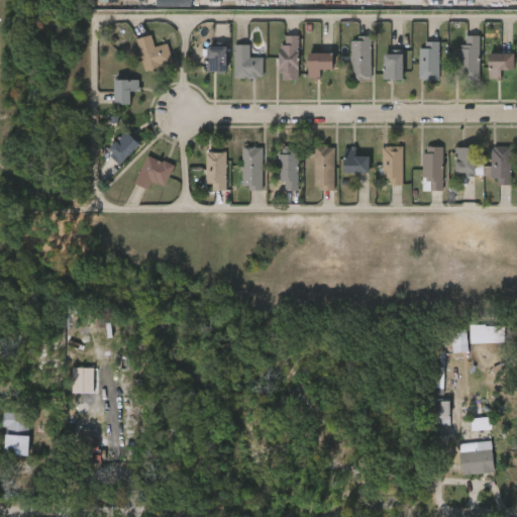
[(153,46),(167,42),(172,64),(144,71),(135,38),(150,34),(153,46)]
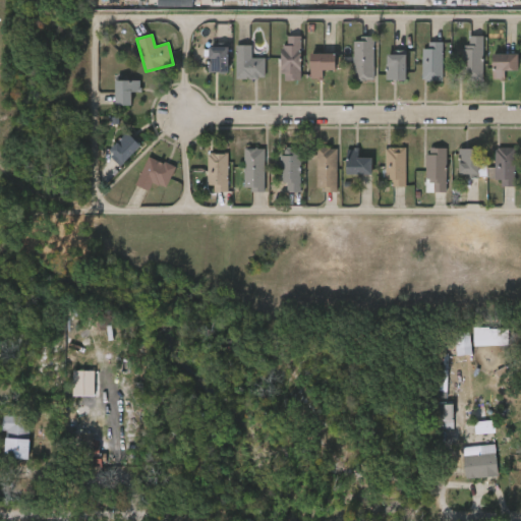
[(481,35),(481,80),(463,80),(463,45),(468,45),(468,35),(481,35)]
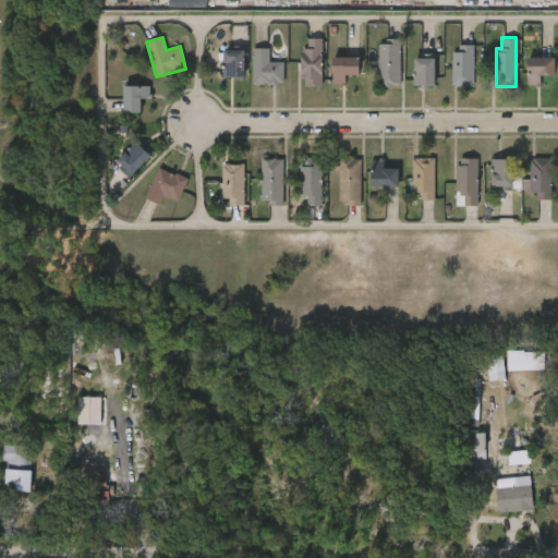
[(302,85),(302,38),(320,38),(320,85),(302,85)]
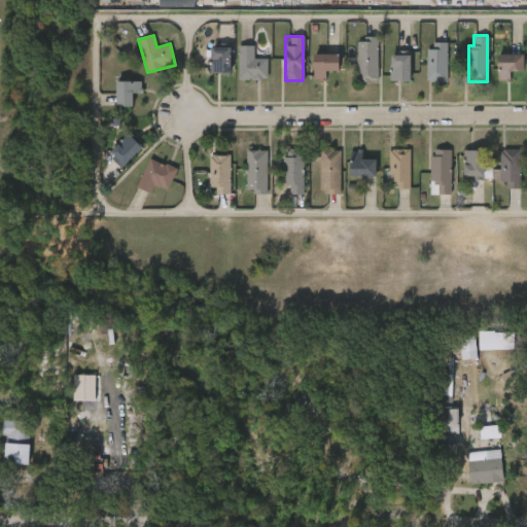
[(377,80),(357,80),(357,37),(377,37),(377,80)]
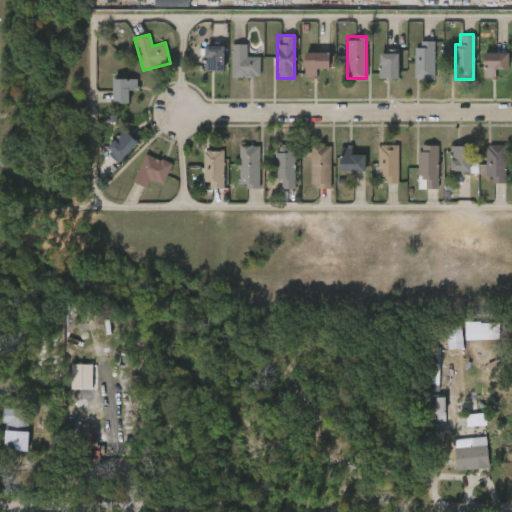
[(415,79),(415,41),(434,41),(434,79),(415,79)]
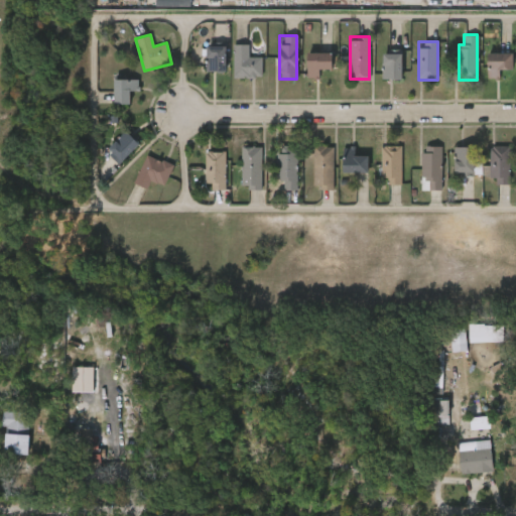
[(233,78),(233,44),(249,44),(249,56),(264,56),(264,78),(233,78)]
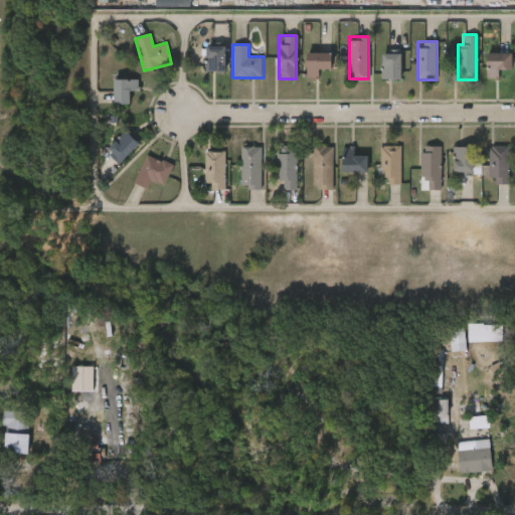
[(224,45),(224,70),(205,70),(205,45),(224,45)]
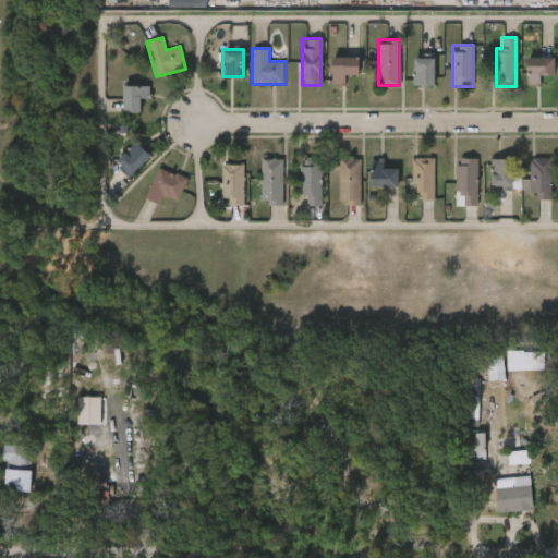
[(358,73),(344,73),(344,84),(330,84),(330,56),(358,56),(358,73)]
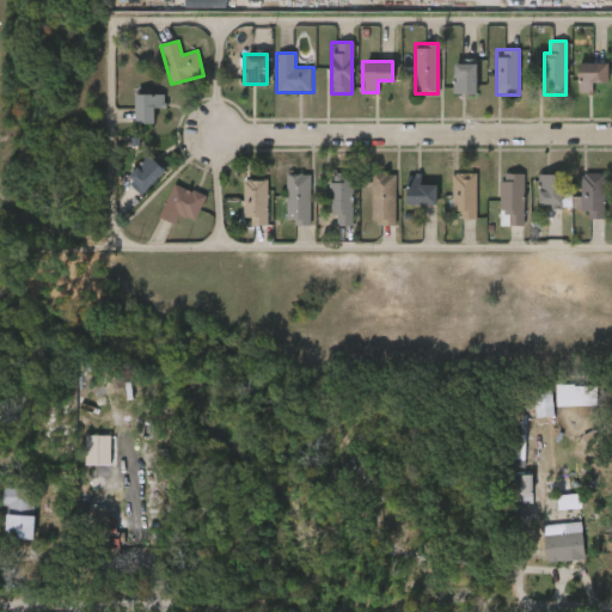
[(576,61),(606,61),(606,83),(592,83),(592,92),(576,92),(576,61)]
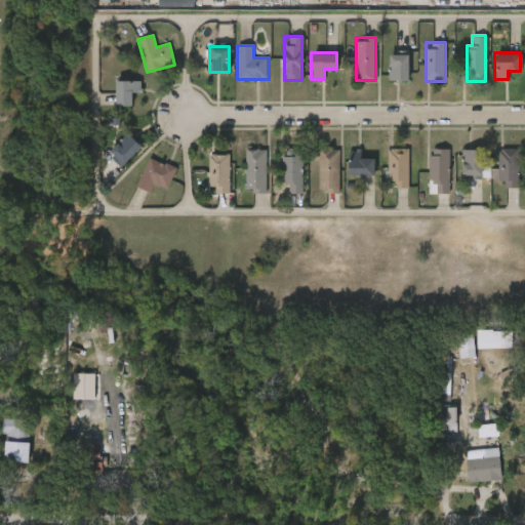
[(407,54),(407,79),(389,79),(389,54),(407,54)]
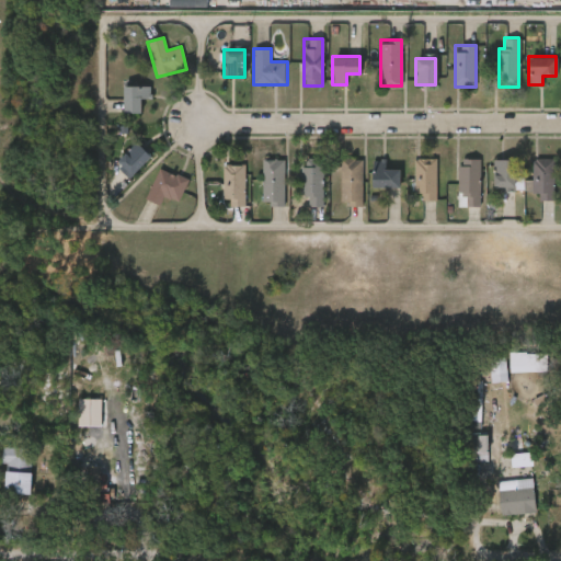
[(139,98),(139,112),(123,112),(123,84),(150,84),(150,98),(139,98)]
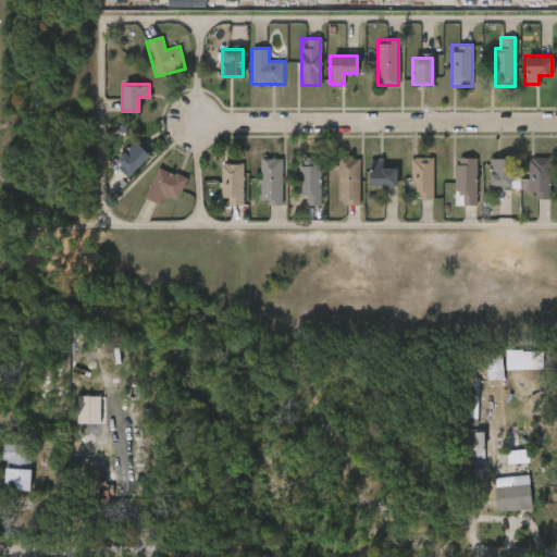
[(127,174),(113,160),(134,140),(148,153),(127,174)]
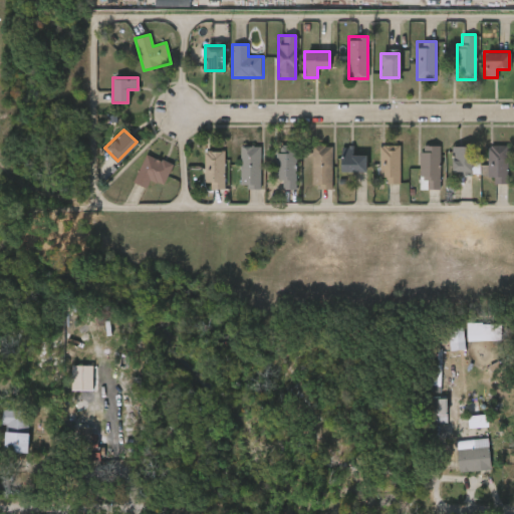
[(400,183),(380,183),(380,145),(400,145),(400,183)]
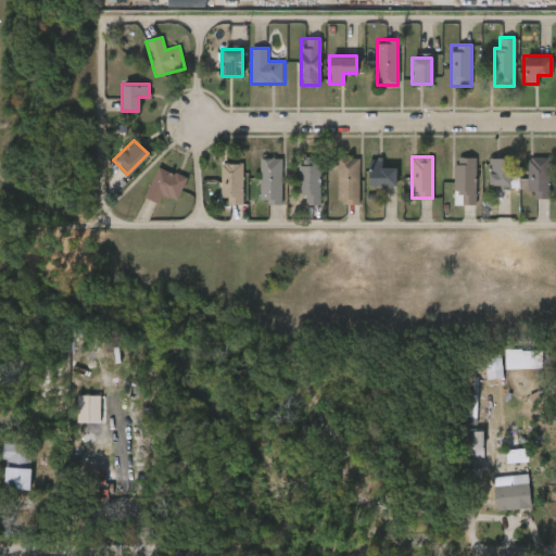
[(281,158),(281,203),(260,203),(260,158),(281,158)]
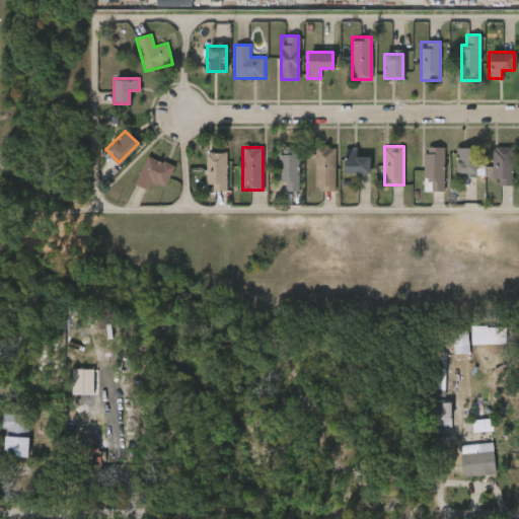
[(298,147),(298,191),(281,191),(281,147),(298,147)]
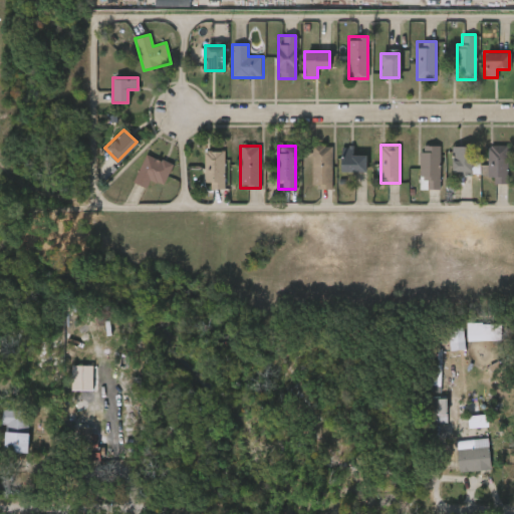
[(331,188),(312,188),(312,146),(331,146),(331,188)]
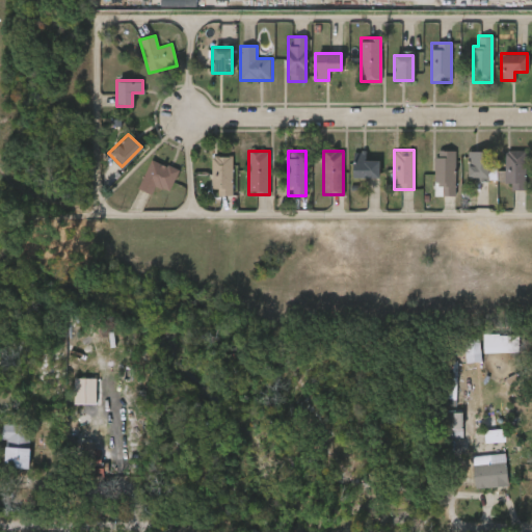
[(435,195),(435,151),(454,151),(454,195),(435,195)]
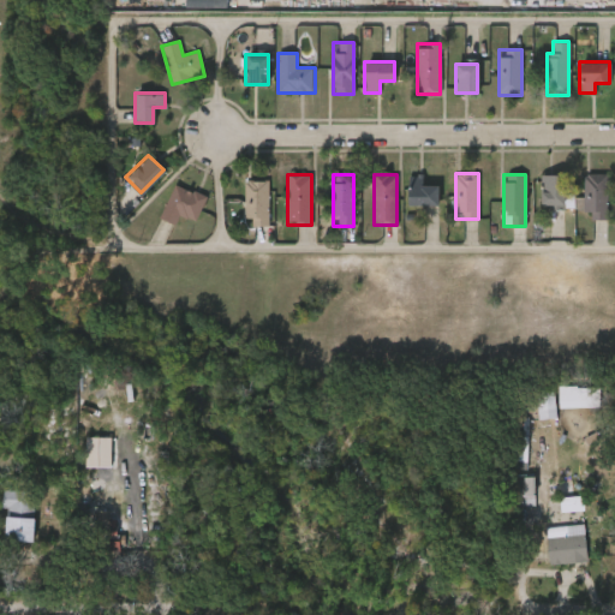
[(565,209),(541,209),(541,174),(565,174),(565,209)]
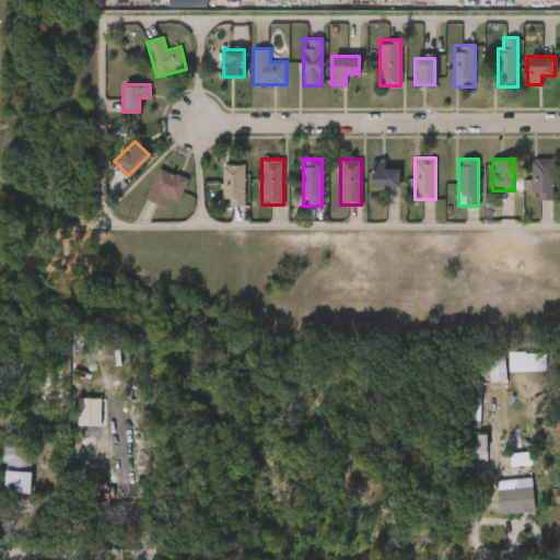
[(553,198),(532,198),(532,159),(553,159),(553,198)]
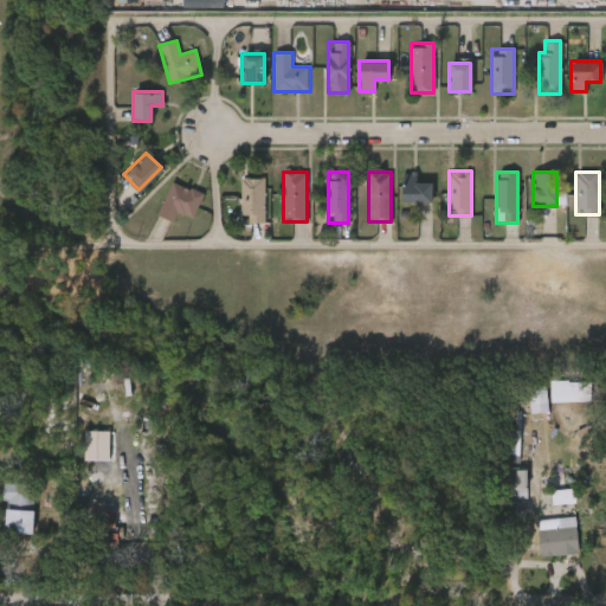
[(264,221),(242,221),(242,176),(264,176),(264,221)]
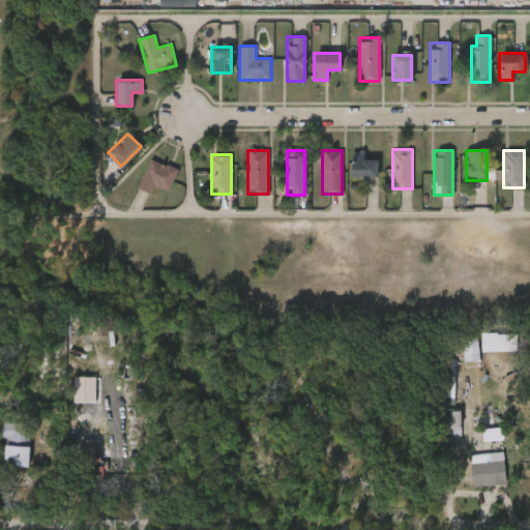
[(178,170),(168,189),(155,183),(150,193),(137,186),(151,156),(178,170)]
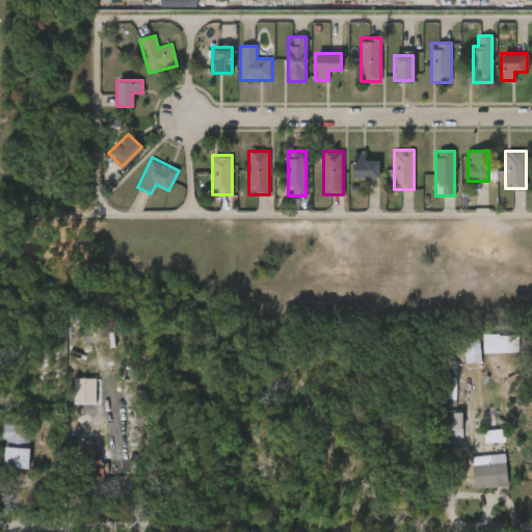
[(377,177),(351,177),(351,159),(377,159),(377,177)]
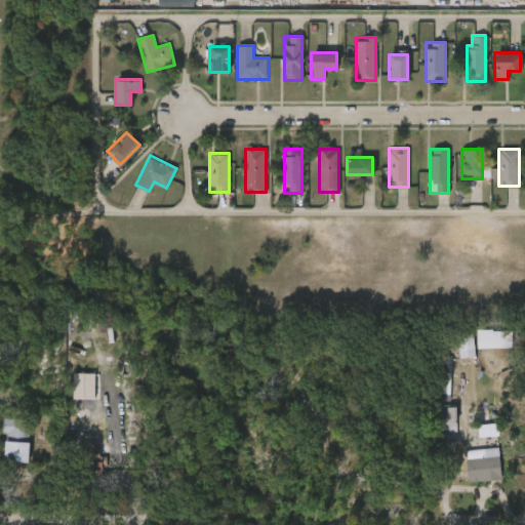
[(513,349),(512,329),(478,329),(478,349),(513,349)]
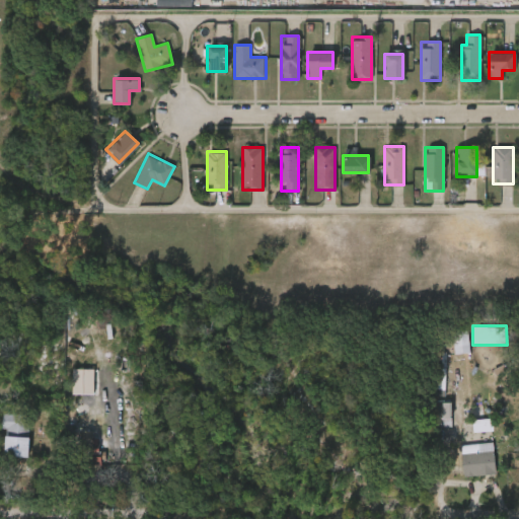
[(454,355),(469,354),(468,330),(453,331),(454,355)]
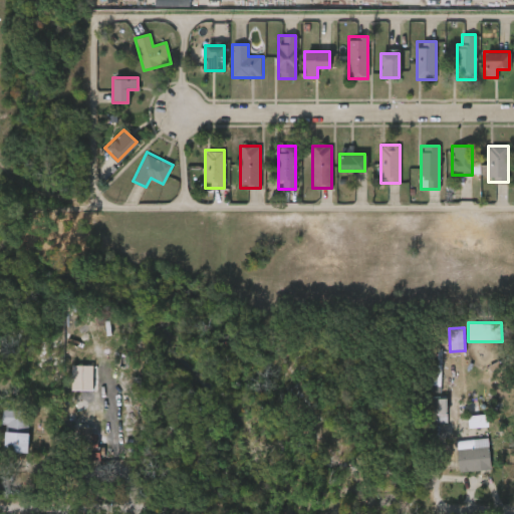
[(93,366),(72,366),(72,392),(93,392),(93,366)]
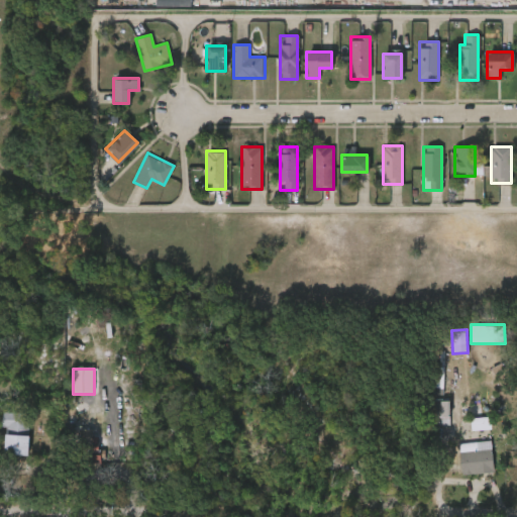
[(450,425),(450,401),(435,402),(436,425),(450,425)]
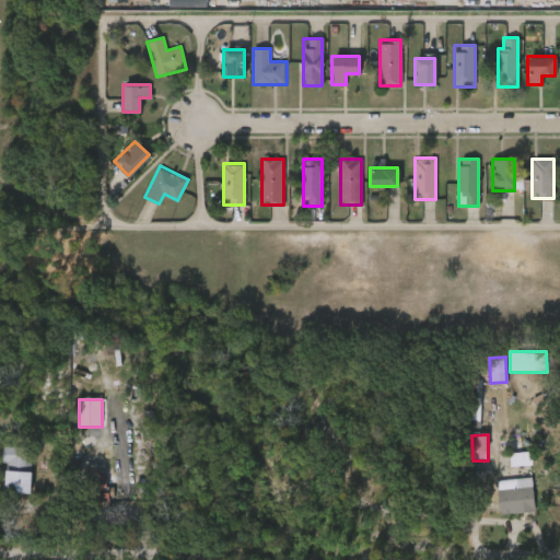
[(30,493),(2,493),(2,447),(31,448),(30,493)]
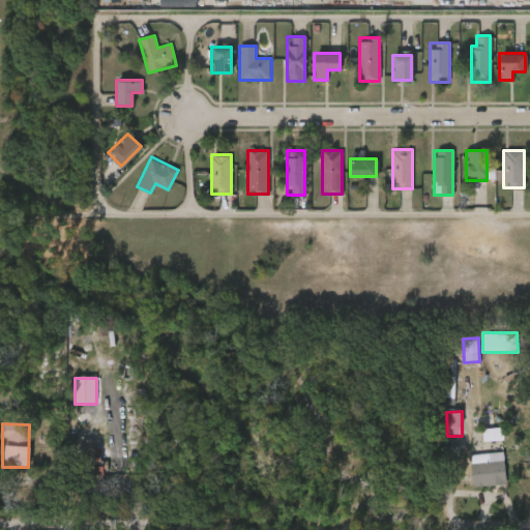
[(483,442),(503,441),(503,429),(483,430),(483,442)]
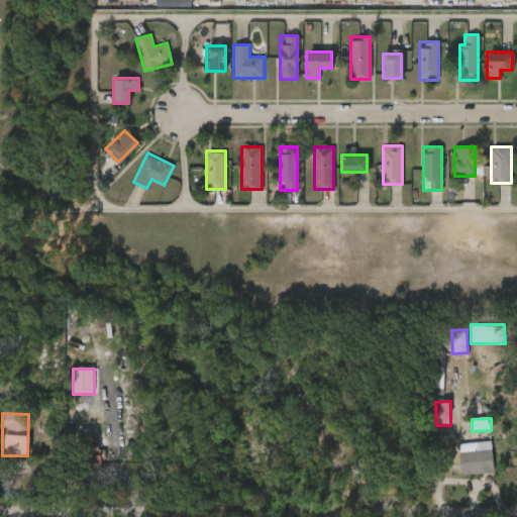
[(494,475),(492,442),(459,443),(461,477),(494,475)]
